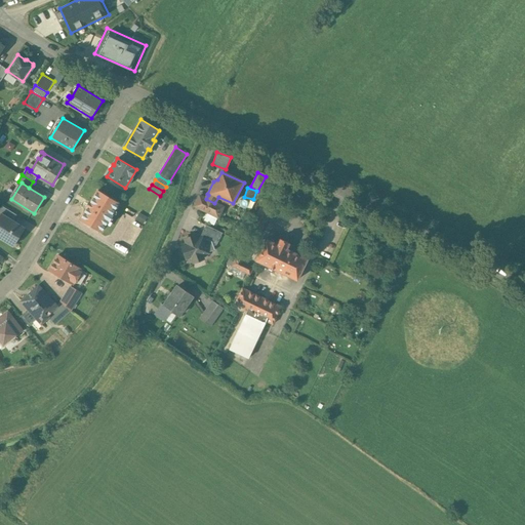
[(118,203),(97,191),(90,202),(89,202),(86,207),(87,207),(80,219),(101,232),(118,203)]
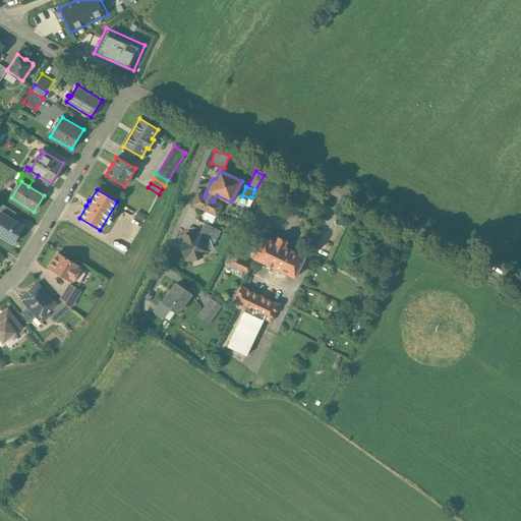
[(205,197),(198,194),(192,205),(217,216),(222,206),(213,201),(205,197)]
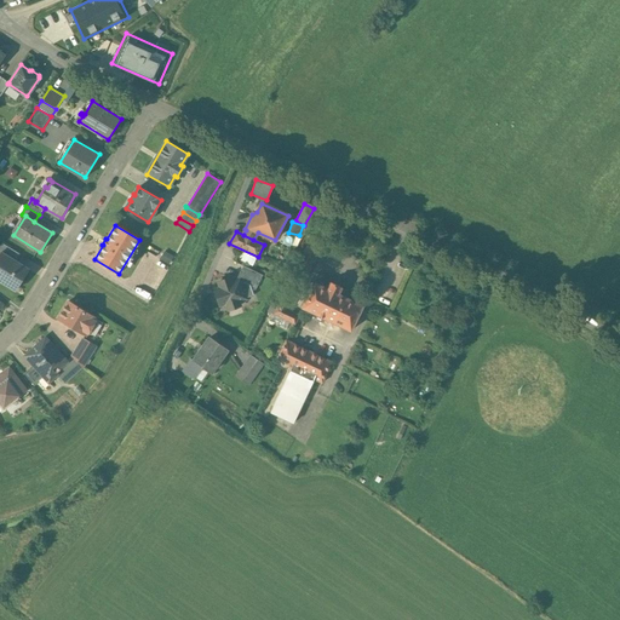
[(19,253),(3,244),(0,246),(0,251),(0,252),(15,260),(19,253)]
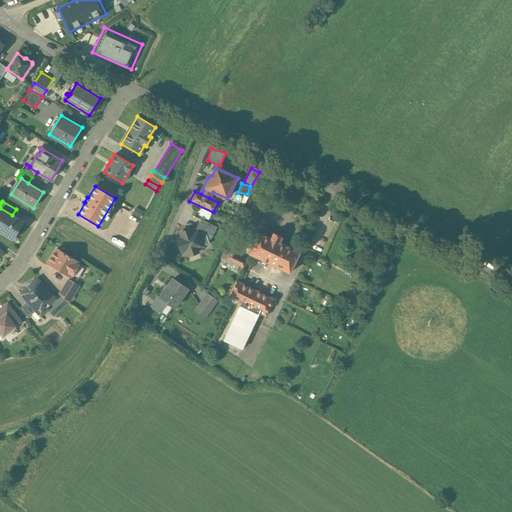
[(12,215),(0,208),(0,232),(13,240),(24,222),(12,215)]
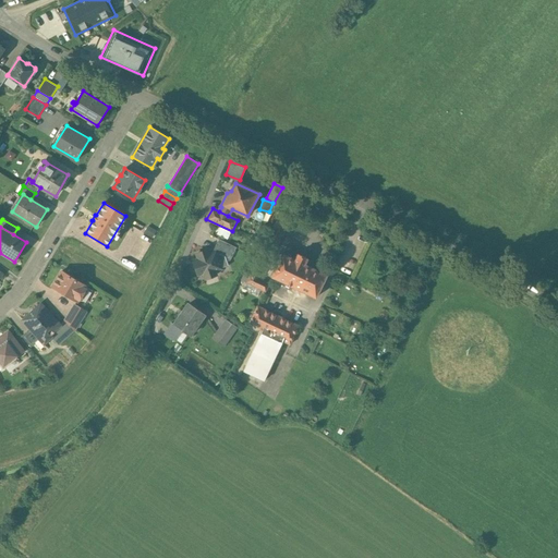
[(156,231),(148,227),(144,233),(152,238),(156,231)]
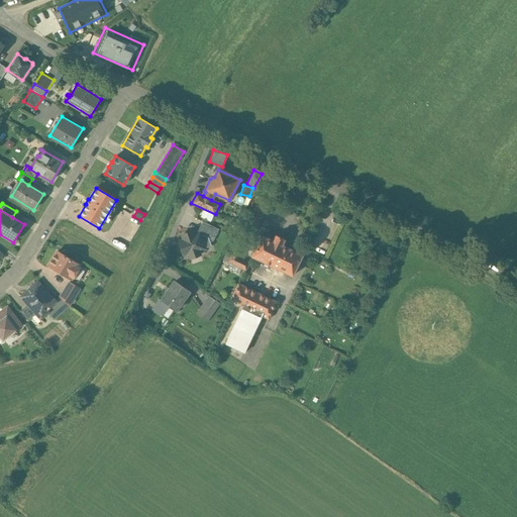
[(219,229),(203,221),(197,232),(214,240),(219,229)]
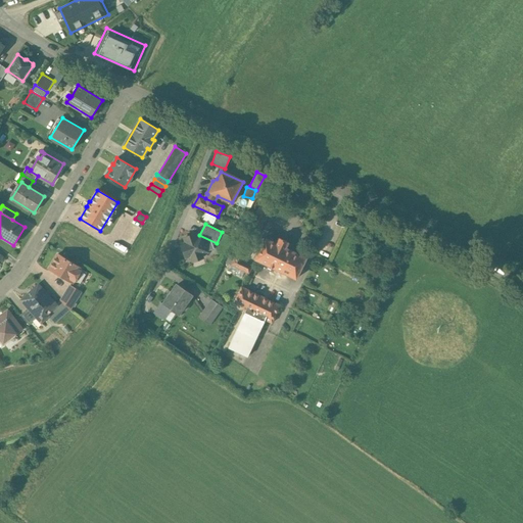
[(198,239),(195,240),(193,234),(185,237),(187,243),(181,245),(185,257),(191,255),(193,262),(201,258),(200,253),(214,249),(212,245),(216,244),(217,243),(199,235),(198,238),(198,239)]
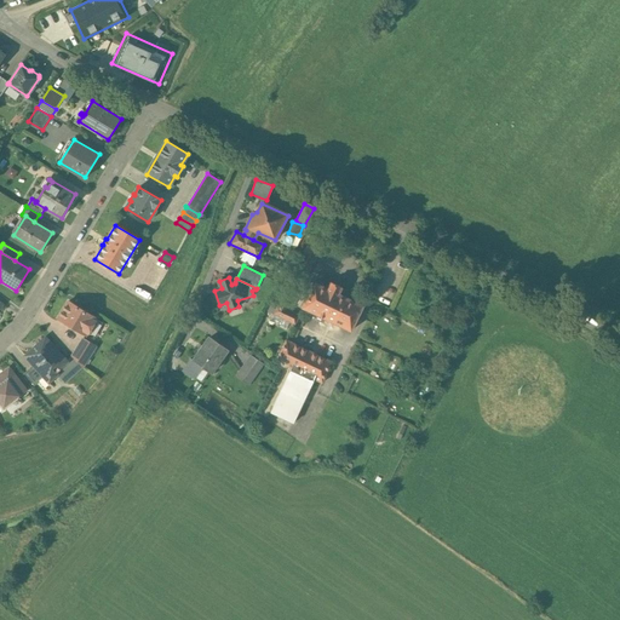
[(342,287),(331,281),(327,288),(315,282),(303,308),(351,331),(363,305),(338,293),(342,287)]
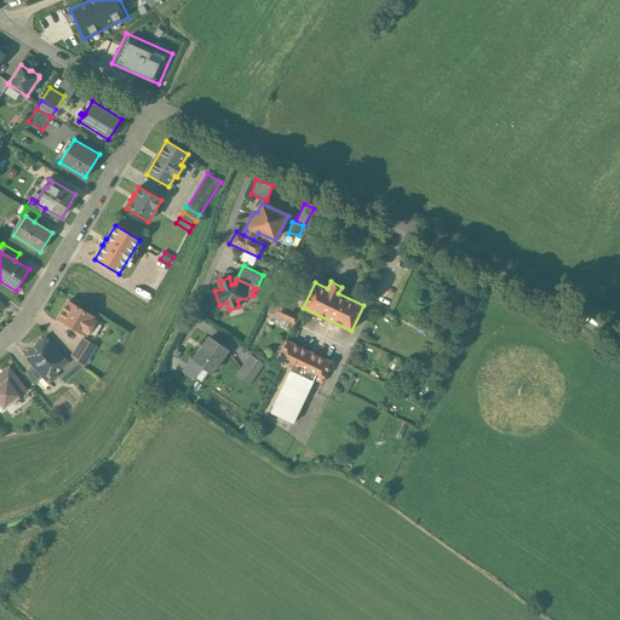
[(285,291),(276,306),(271,304),(268,311),(294,325),(299,315),(287,309),(294,296),(285,291)]
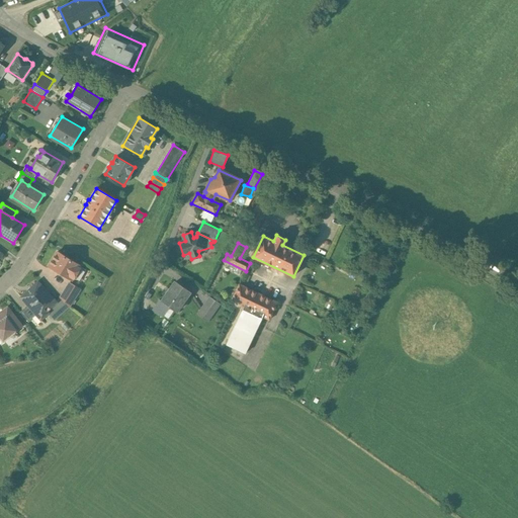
[(80,266),(57,252),(49,266),(72,280),(80,266)]
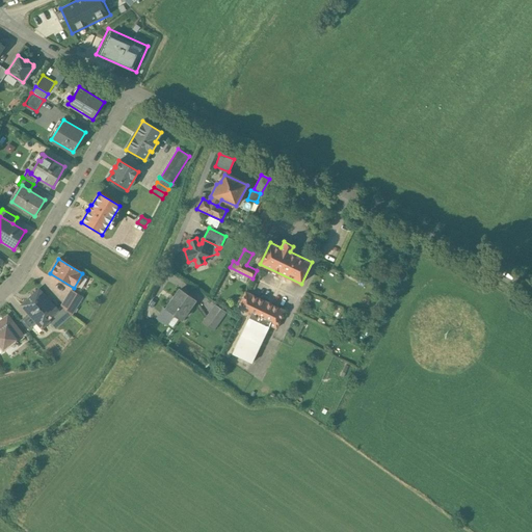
[(181,289),(176,296),(175,296),(165,309),(165,310),(174,315),(181,320),(195,299),(181,289)]
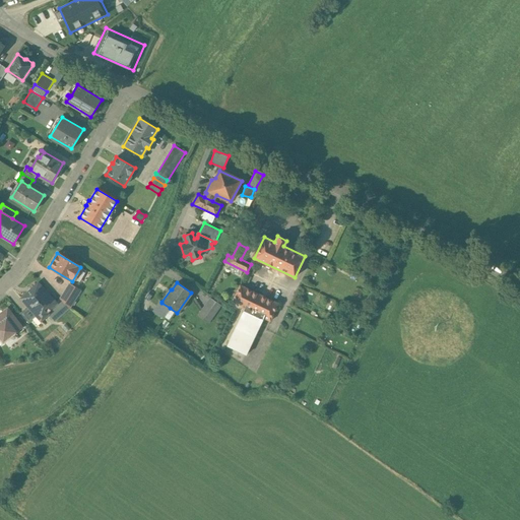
[(56,303),(39,283),(21,299),(28,307),(38,317),(41,320),(48,314),(53,320),(57,321),(69,308),(60,299),(56,303)]
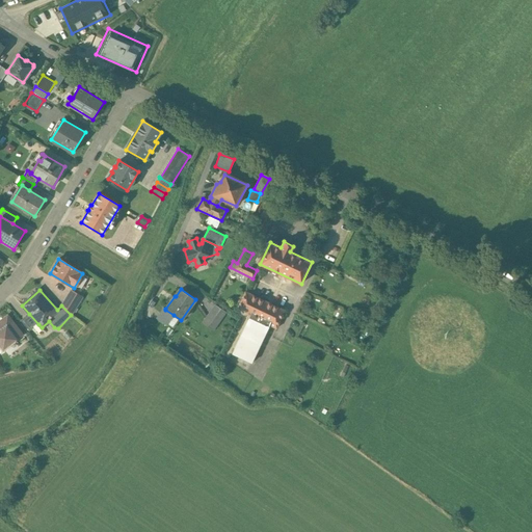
[(82,297),(71,291),(64,300),(75,309),(82,297)]
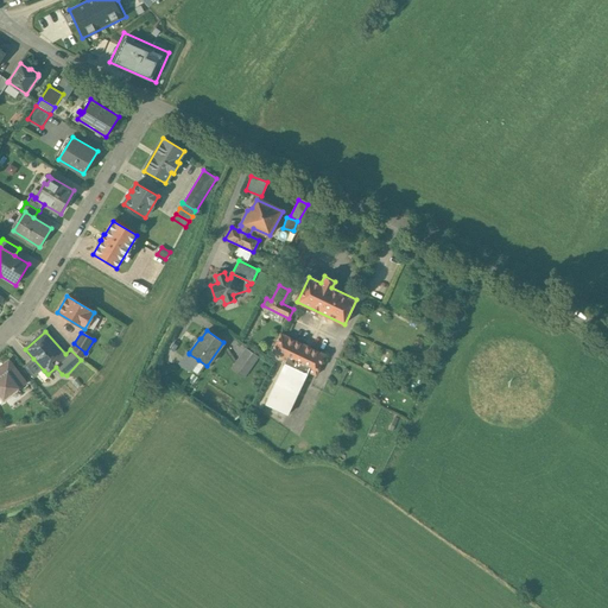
[(325,355),(280,334),(271,354),(286,361),(308,372),(316,375),(325,355)]
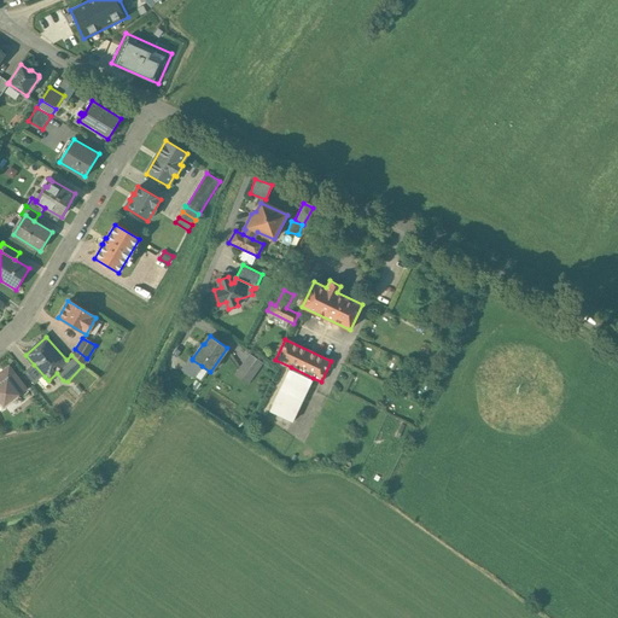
[(87,359),(75,349),(71,355),(82,366),(87,359)]
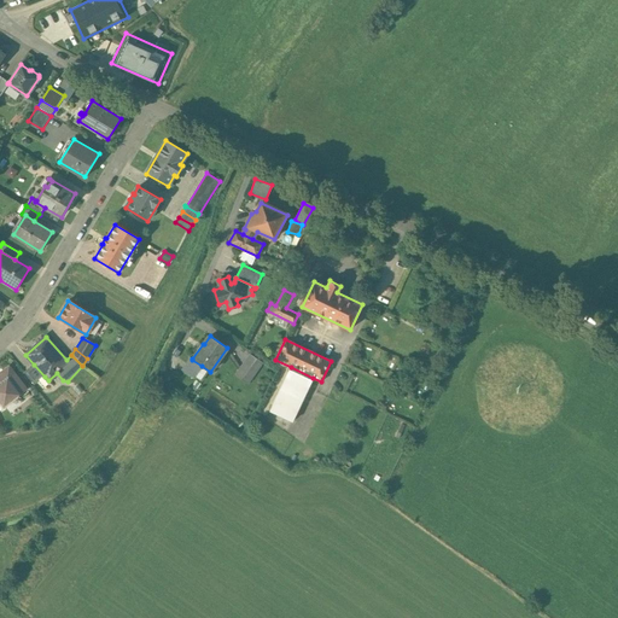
[(262,362),(250,354),(243,365),(255,373),(262,362)]
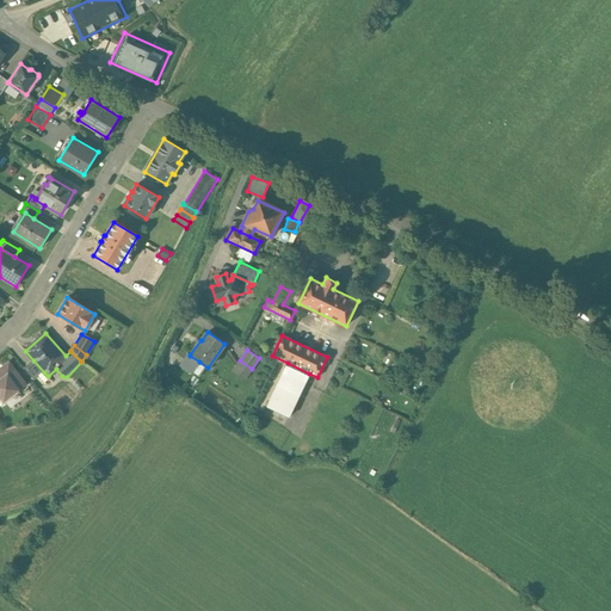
[(189,353),(179,365),(191,374),(199,362),(190,356),(190,355),(189,353)]
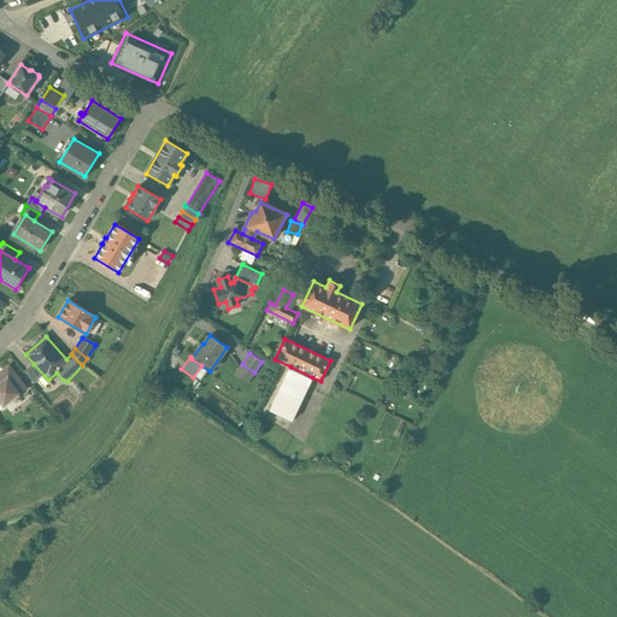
[(45,376),(34,364),(24,372),(35,385),(45,376)]
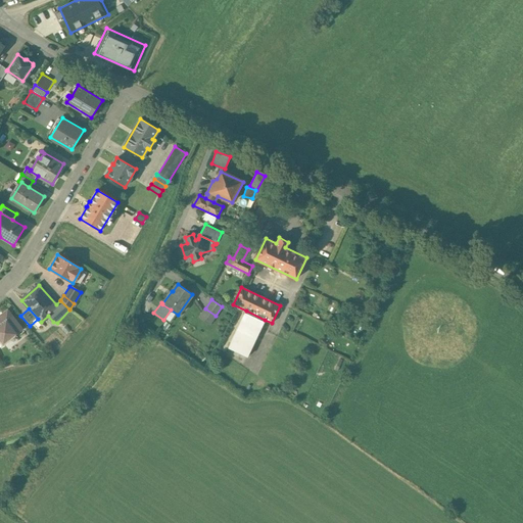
[(216,316),(205,308),(199,318),(209,325),(216,316)]
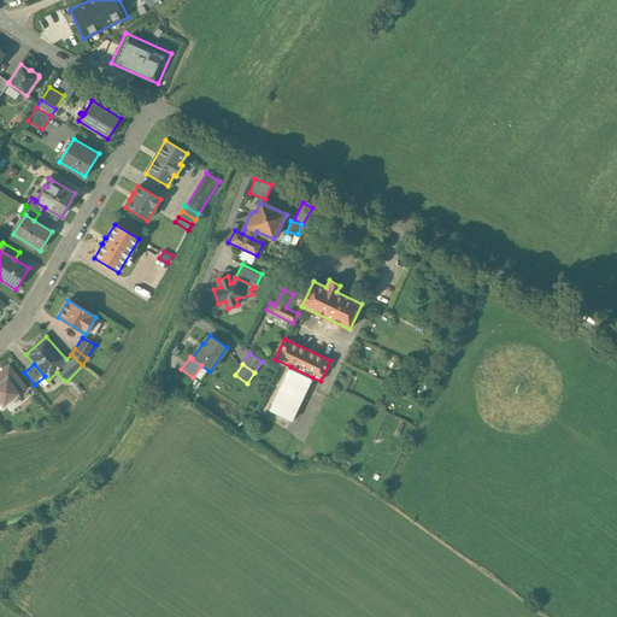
[(27,388),(9,365),(0,371),(0,400),(4,405),(19,393),(21,393),(27,388)]
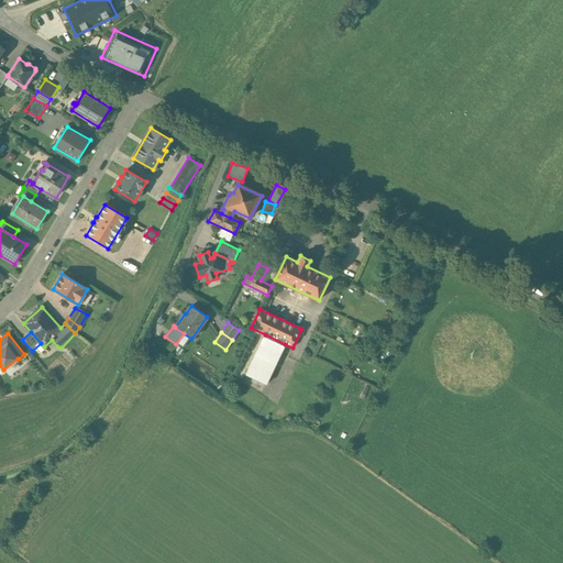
[(265,334),(246,375),(266,384),(285,344),(265,334)]
